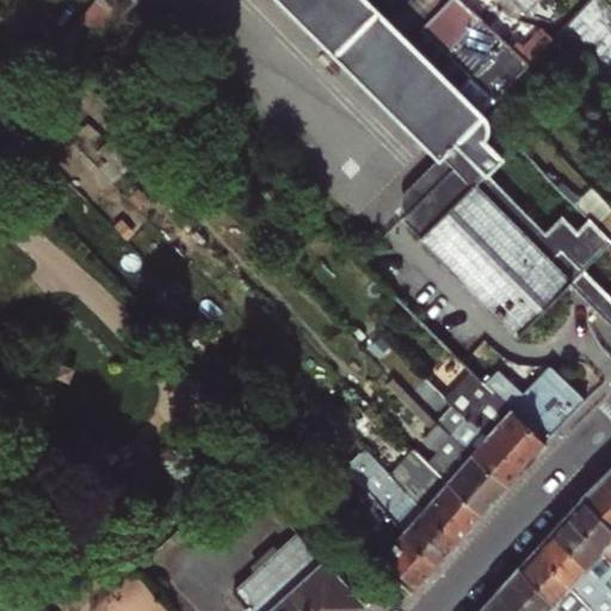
[(117,23),(119,25),(136,11),(125,0),(94,0),(99,5),(51,61),(68,78),(117,23)]
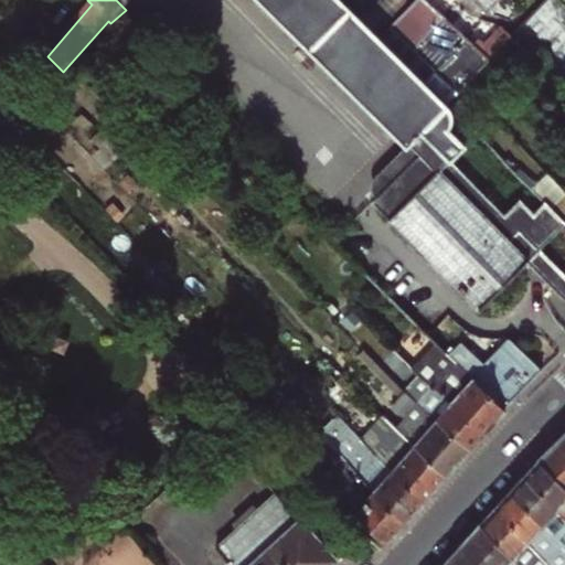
[(363,24),(338,0),(255,0),(412,155),(368,200),(477,309),(525,260),(539,246),(564,222),(562,220),(543,201),(533,211),(519,196),(504,212),(451,159),(465,145),(450,130),(454,113),(381,42),(363,24)]
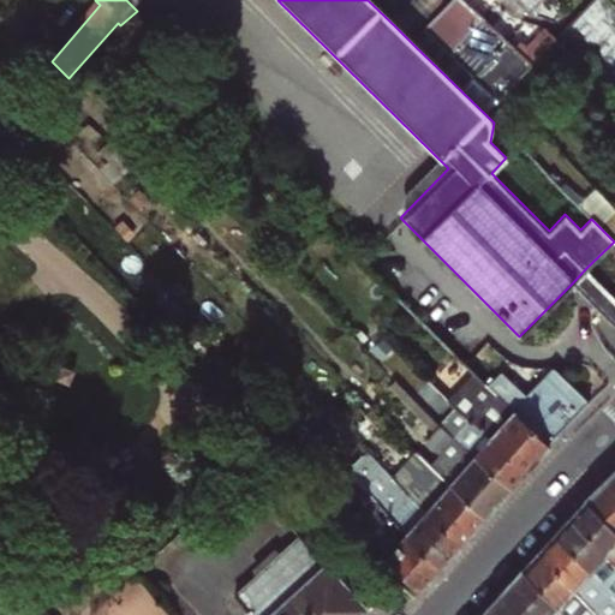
[(413,7),(395,27),(415,46),(425,34),(448,10),(437,0),(423,16),(413,7)]
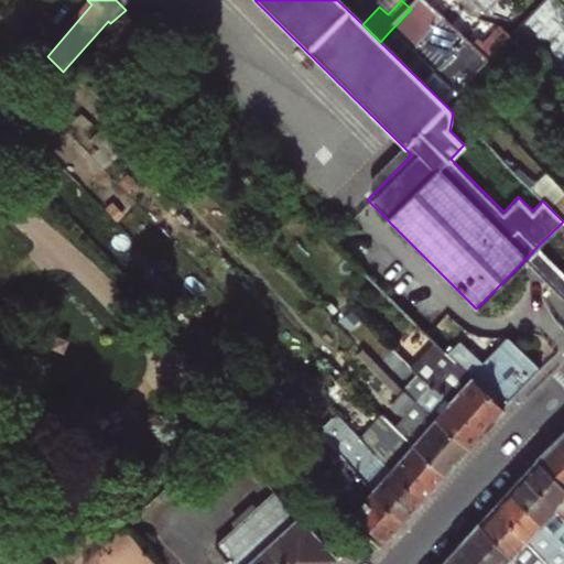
[(419,0),(411,9),(390,31),(413,52),(443,20),(422,0),(419,0)]
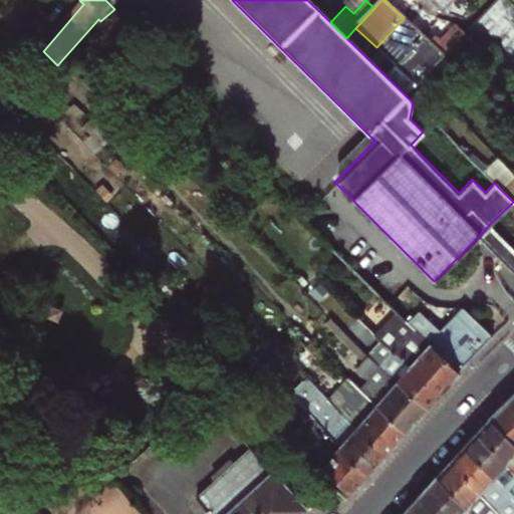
[(425,0),(420,0),(419,2),(431,13),(435,9),(425,0)]
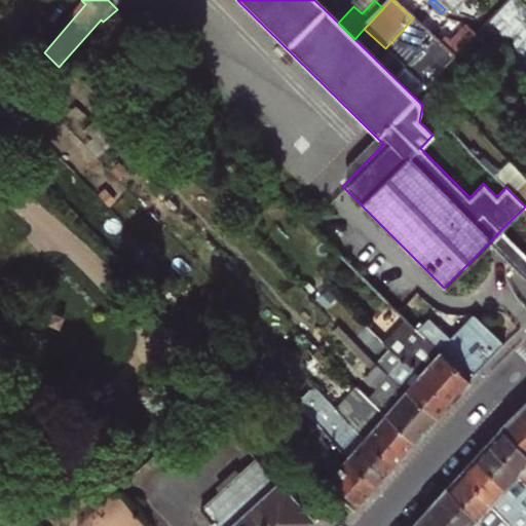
[(465,0),(435,0),(445,9),(452,15),(465,0)]
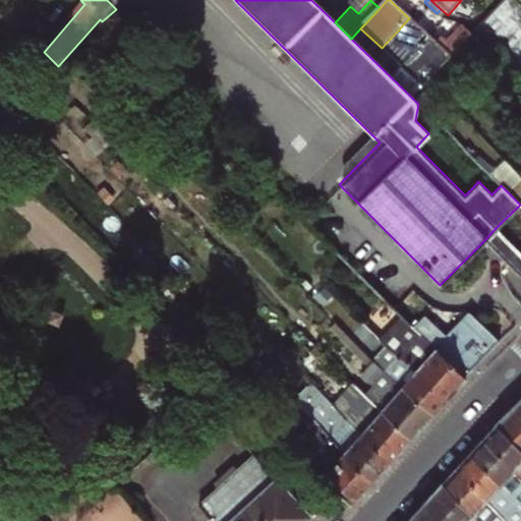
[(520,10),(511,0),(504,0),(477,29),(520,74),(520,10)]
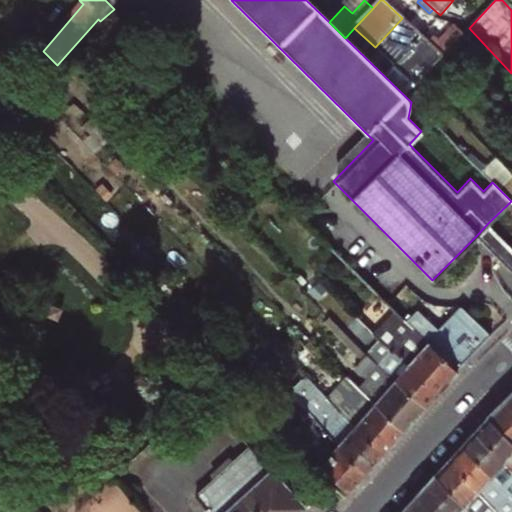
[(423,37),(402,18),(375,47),(395,66),(423,37)]
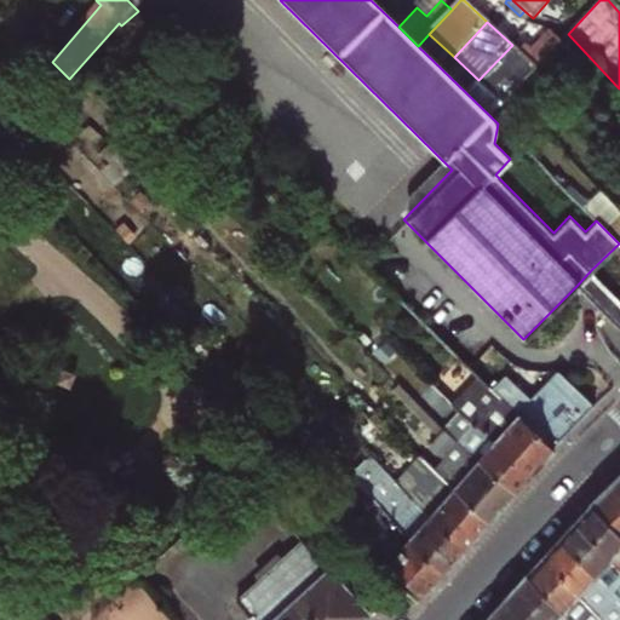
[(528,59),(512,45),(478,80),(504,103),(507,99),(558,44),(549,35),(528,59)]
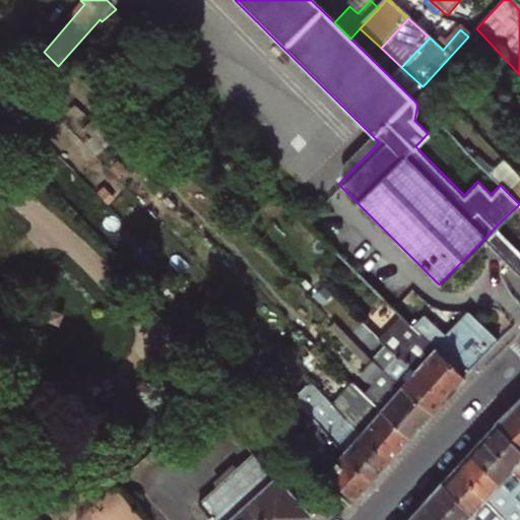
[(517,202),(519,198),(519,193),(491,165),(484,171),(500,185),(517,202)]
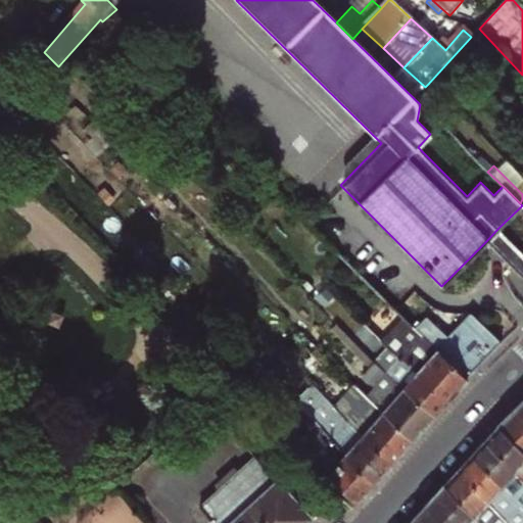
[(522,252),(498,228),(486,241),(522,277),(522,252)]
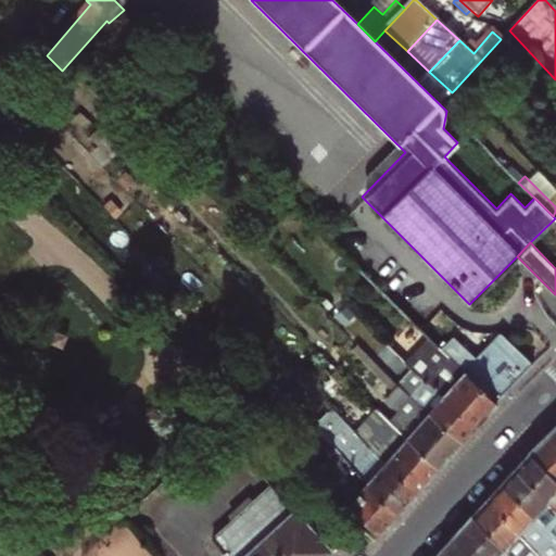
[(494,403),(531,363),(500,332),(475,358),(453,337),(440,350),(494,403)]
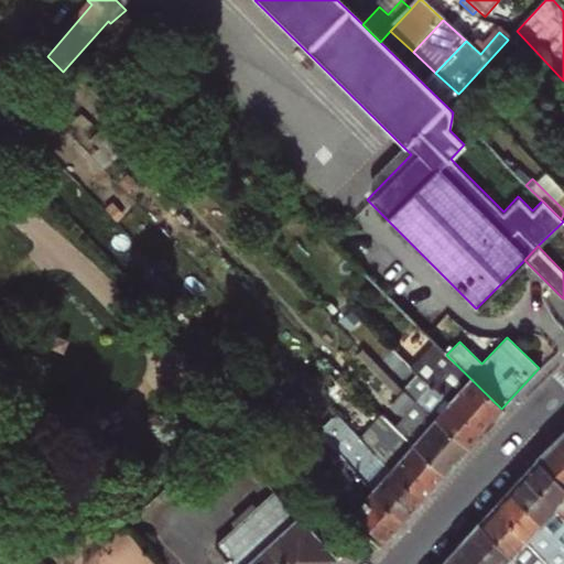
[(423,373),(392,344),(380,355),(411,387),(423,373)]
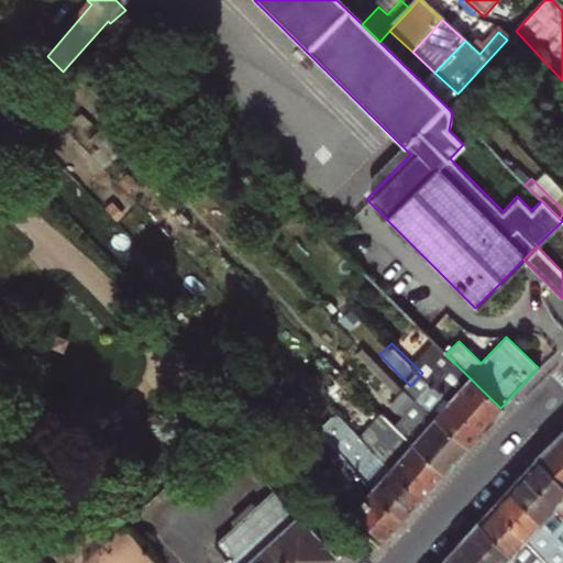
[(439,365),(427,376),(481,430),(500,408),(445,354),(443,352),(434,361),(439,365)]
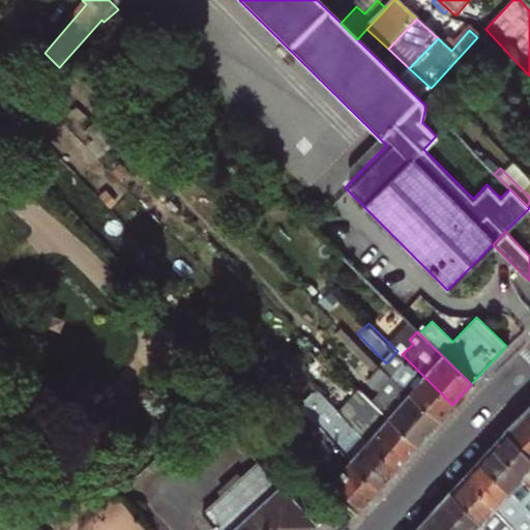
[(393,378),(410,363),(398,351),(386,363),(382,366),(393,378)]
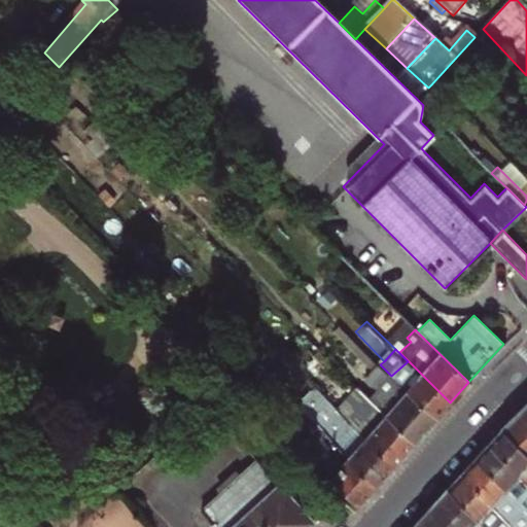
[(408,361),(391,376),(435,419),(450,402),(408,361)]
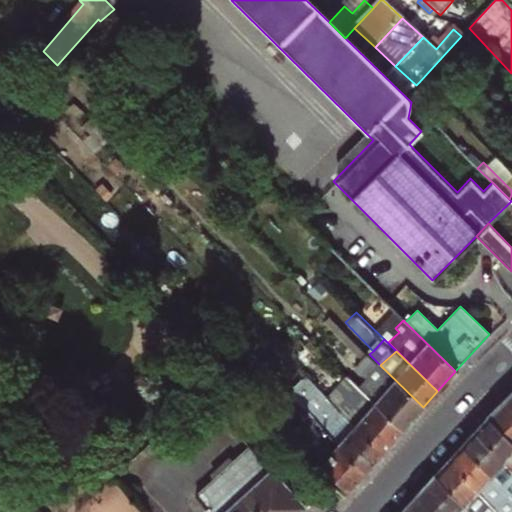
[(369,354),(368,354),(357,365),(385,392),(373,404),(401,432),(423,407),(380,365),(369,354)]
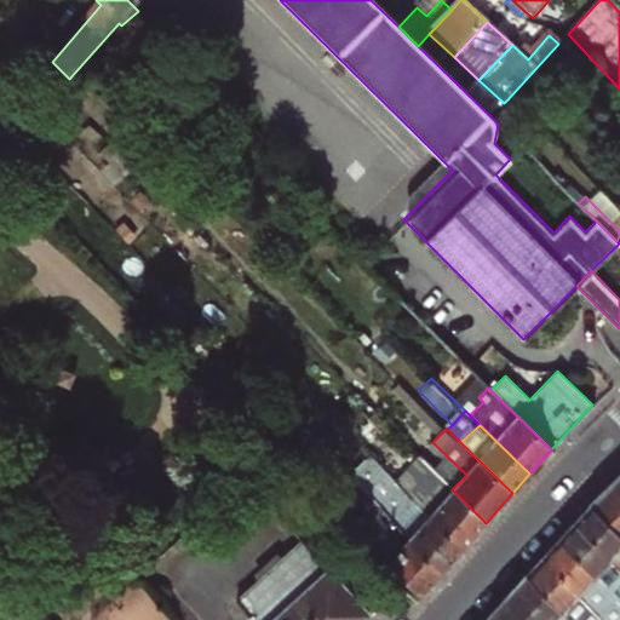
[(422,596),(442,573),(385,515),(325,453),(309,468),(351,510),(354,506),(374,527),(362,539),(388,564),(422,596)]
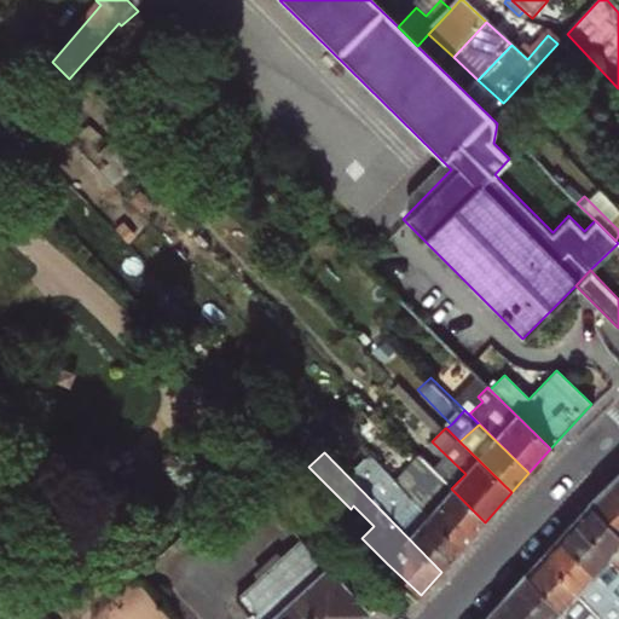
[(451,489),(417,455),(405,467),(439,502),(426,515),(461,550),(485,522),(451,489)]
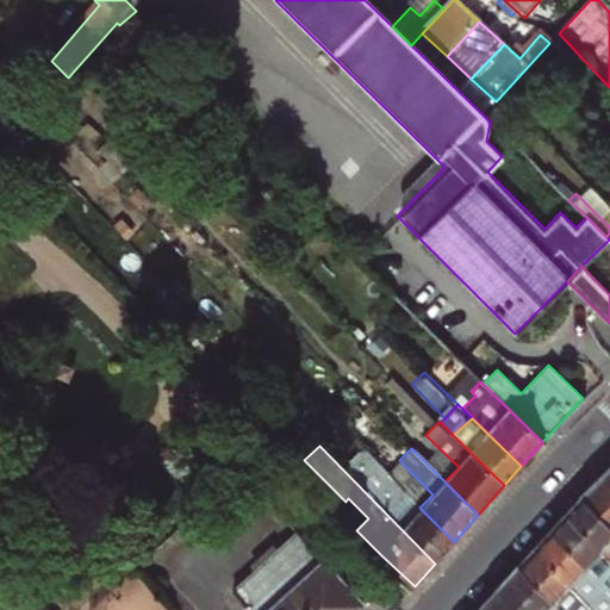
[(609,467),(580,496),(609,526),(609,467)]
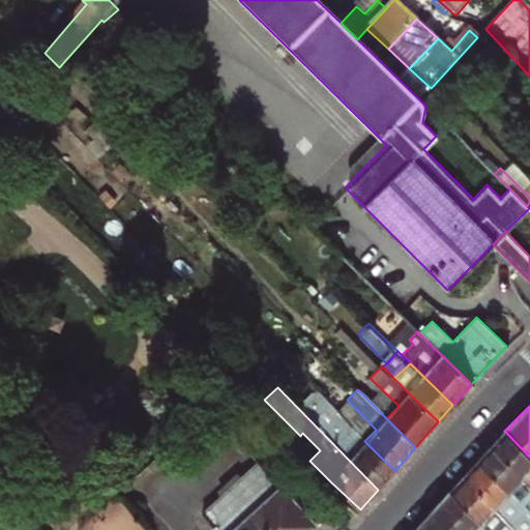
[(394,471),(364,441),(335,411),(329,417),(342,430),(329,440),(378,490),(394,471)]
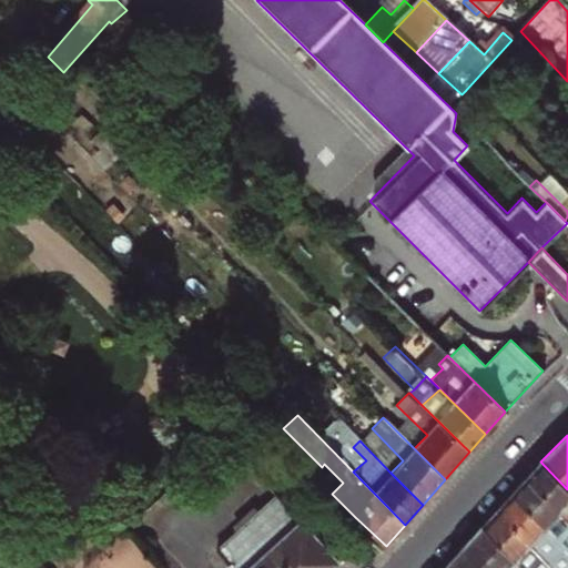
[(525,479),(567,523),(567,489),(540,462),(525,479)]
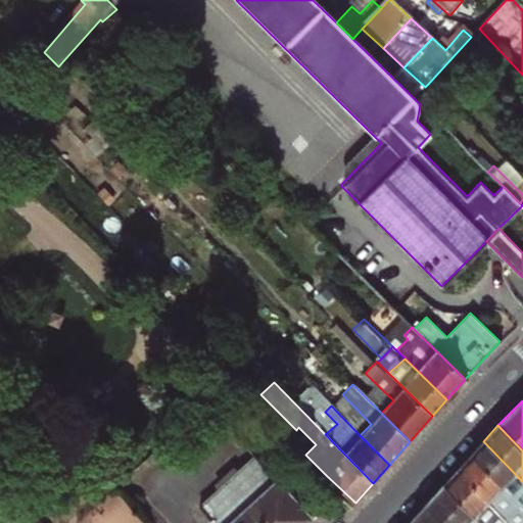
[(522,509),(522,481),(483,441),(471,455),(517,503),(522,509)]
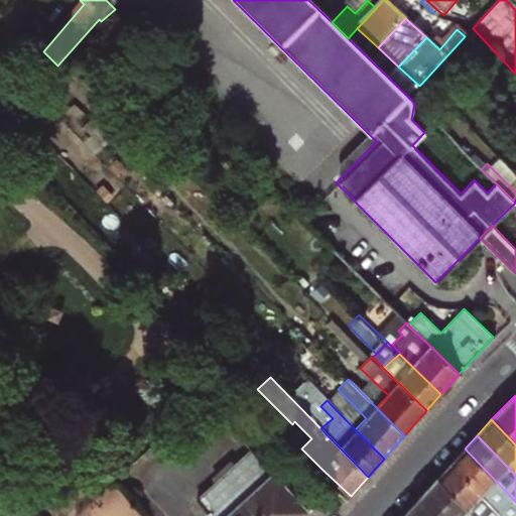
[(510,496),(465,448),(453,464),(489,502),(502,515),(515,515),(504,503),(510,496)]
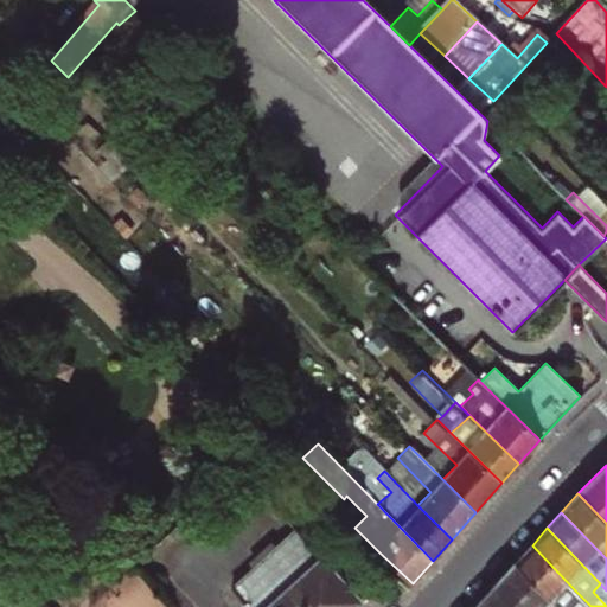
[(352,606),(359,601),(294,531),(230,590),(244,606),(352,606)]
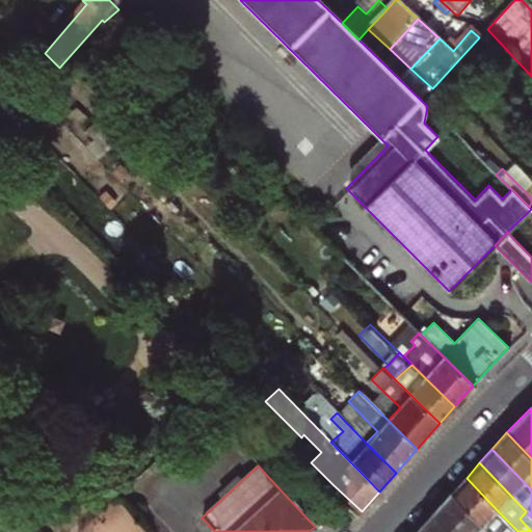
[(467,478),(452,494),(483,526),(488,531),(501,531),(497,527),(504,517),(467,478)]
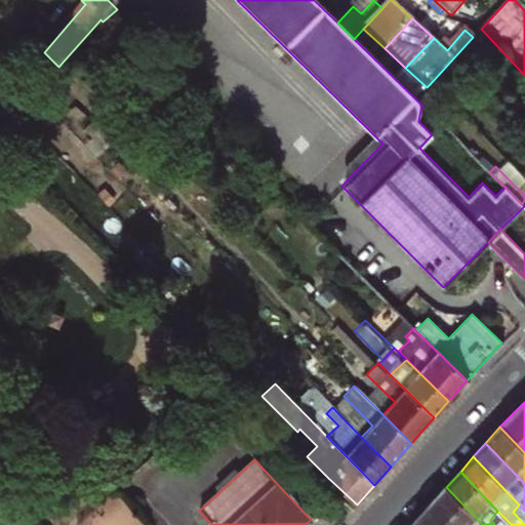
[(418,518),(426,524),(471,524),(477,519),(446,487),(418,518)]
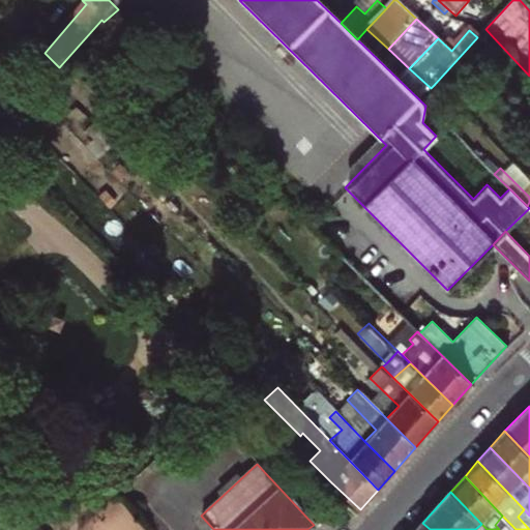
[(518,517),(529,529),(529,516),(524,509),(518,517)]
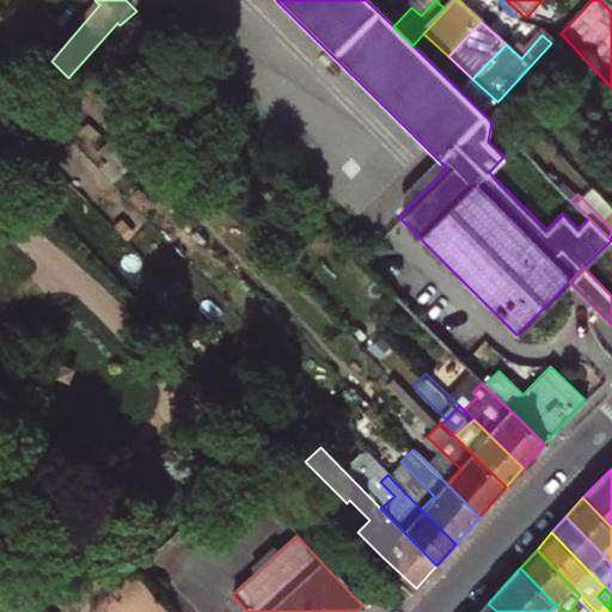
[(576,611),(595,611),(580,595),(571,606),(576,611)]
